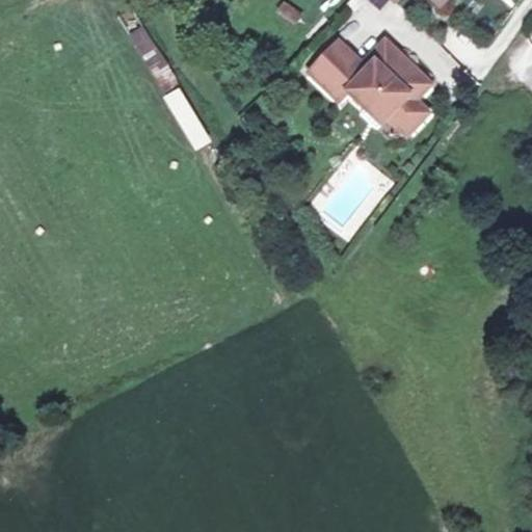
[(122,0),(117,3),(166,84),(180,76),(133,0),(122,0)]
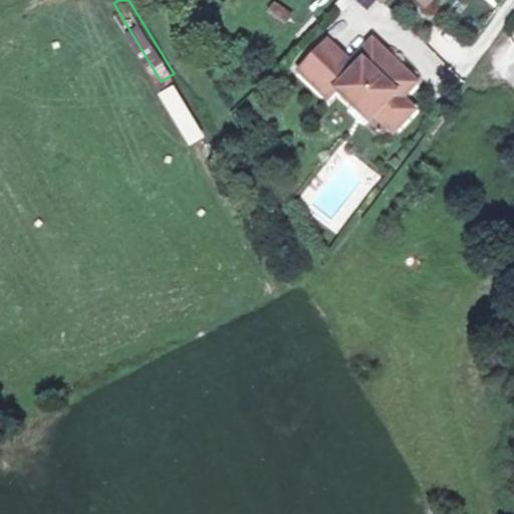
[(265,15),(287,24),(293,11),(271,2),(265,15)]
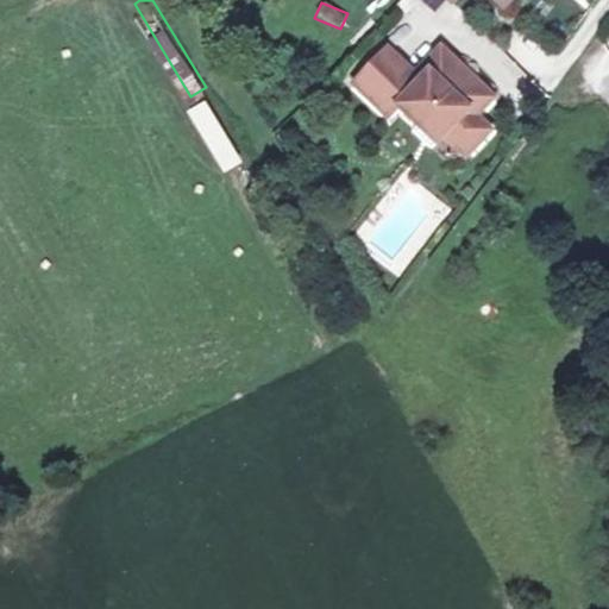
[(419,76),(391,50),(359,85),(394,117),(403,106),(425,125),(432,118),(450,135),(451,136),(459,136),(476,151),(495,130),(481,115),(496,96),(445,49),(427,67),(434,73),(426,82),(419,76)]
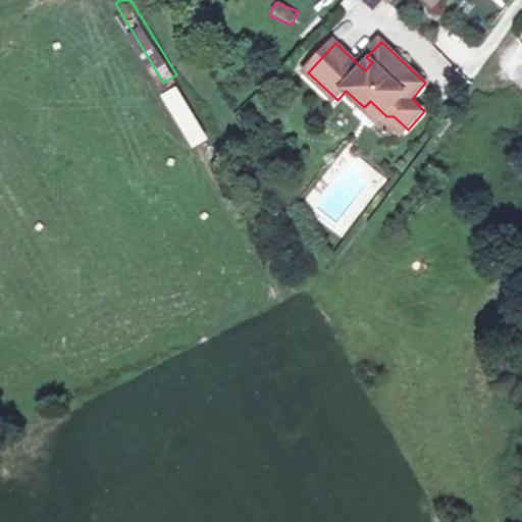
[(372,62),(366,57),(359,65),(365,70),(372,62)]
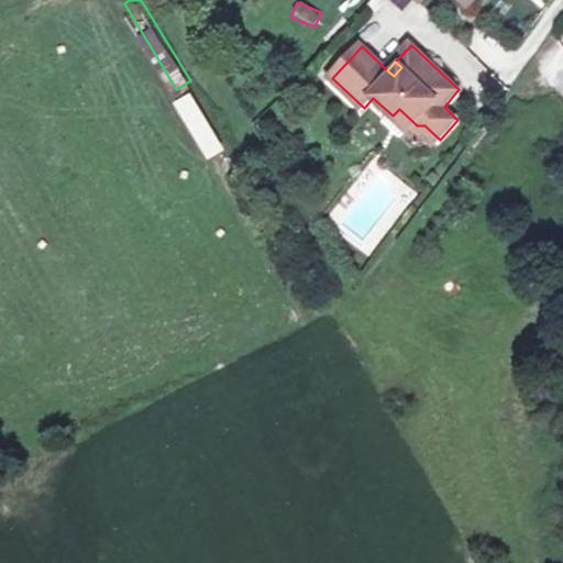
[(201,162),(220,153),(191,92),(173,102),(201,162)]
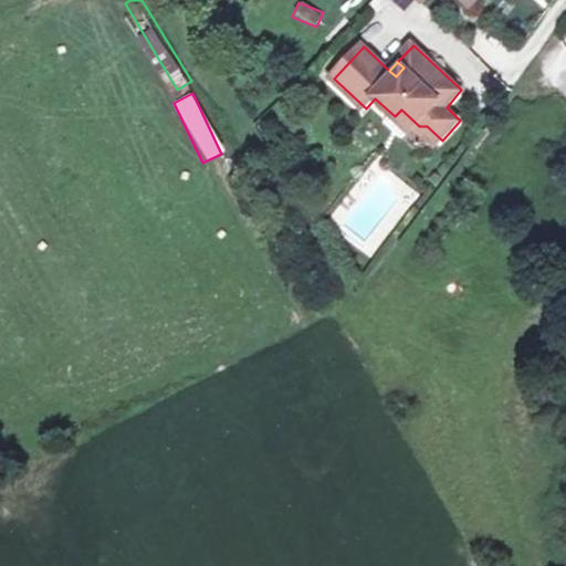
[(395,116),(389,122),(407,137),(418,125),(401,109),(395,116)]
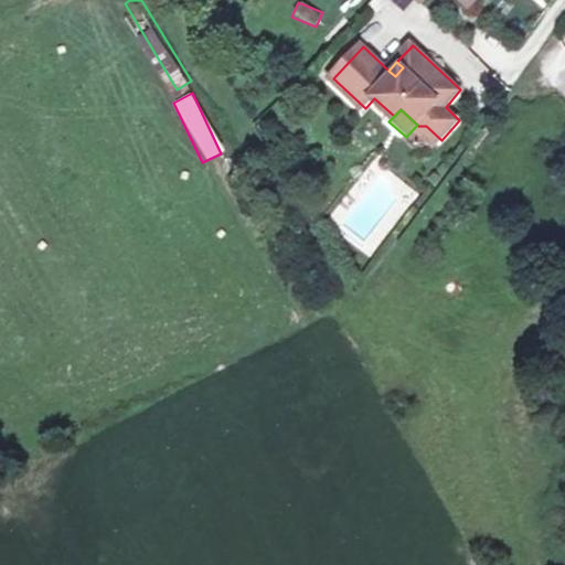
[(426,126),(418,126),(437,144),(441,140),(426,126)]
